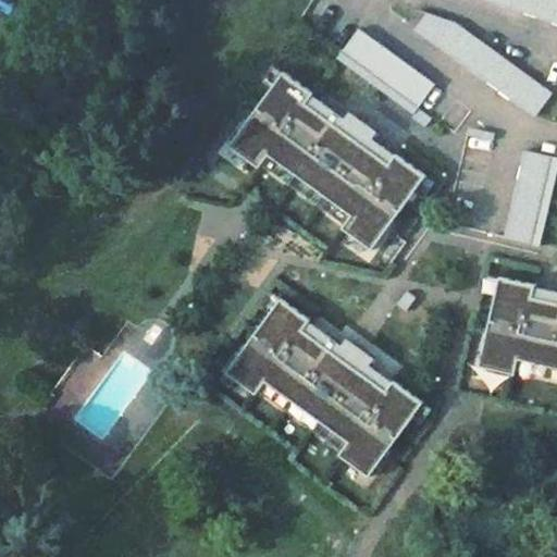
[(556,0),(491,0),(556,22),(556,0)]
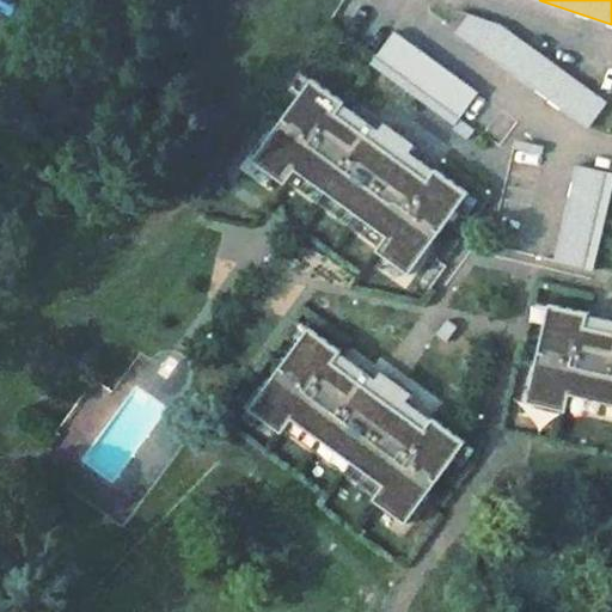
[(609,101),(473,4),(453,31),(588,128),(609,101)]
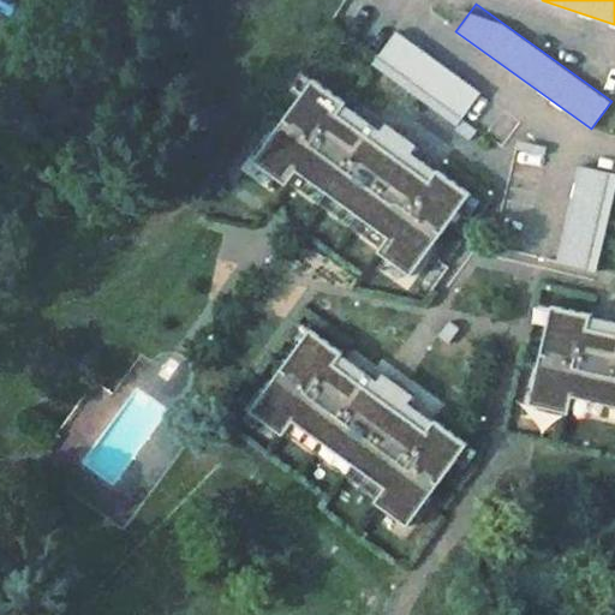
[(458,125),(482,91),(396,29),(371,63),(458,125)]
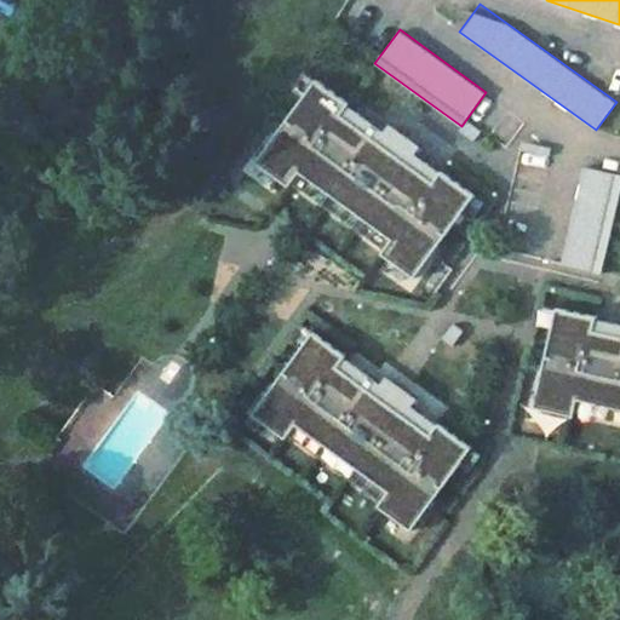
[(468,194),(314,75),(258,155),(417,275),(468,194)]
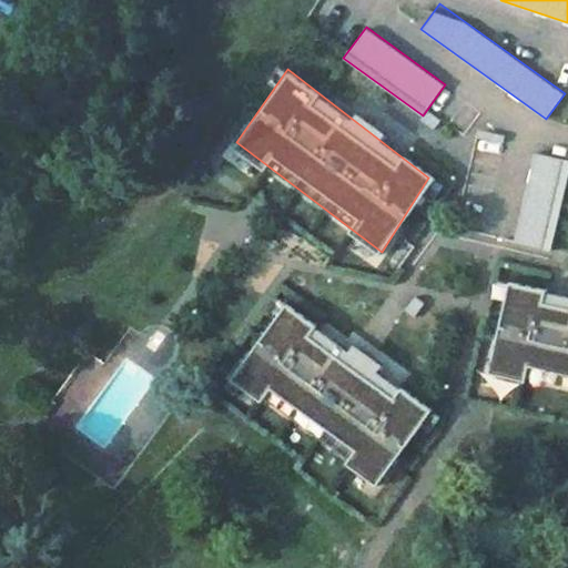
[(567,156),(534,150),(513,241),(550,250),(567,172),(567,156)]
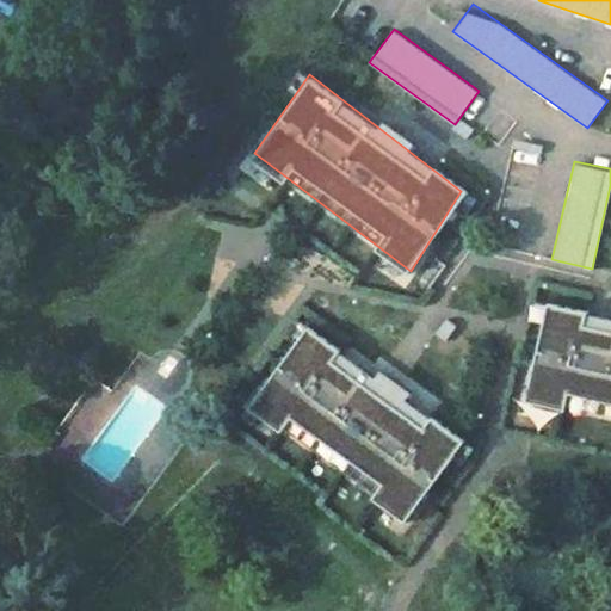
[(610,313),(548,300),(529,394),(610,415),(610,313)]
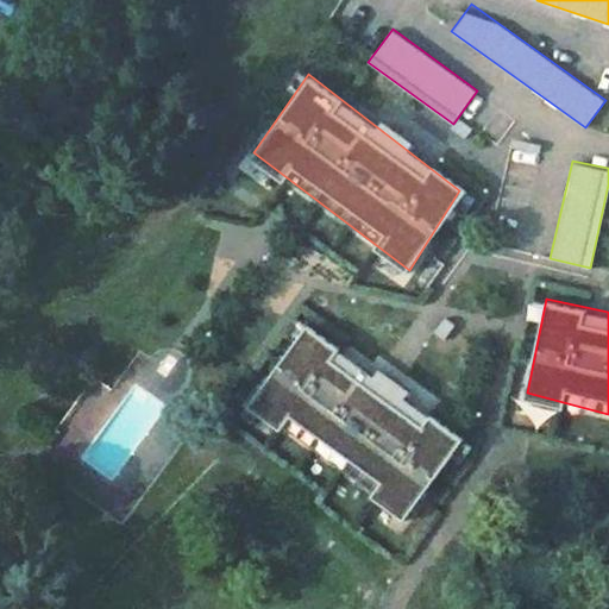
[(465,437),(306,325),(252,407),(401,514),(465,437)]
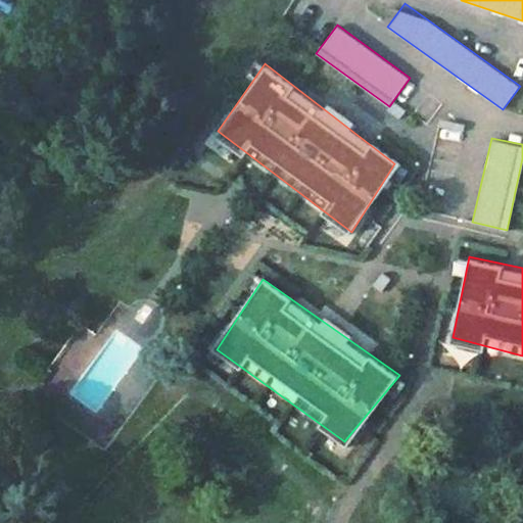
[(64,391),(132,312),(122,302),(95,331),(80,326),(41,376),(64,391)]
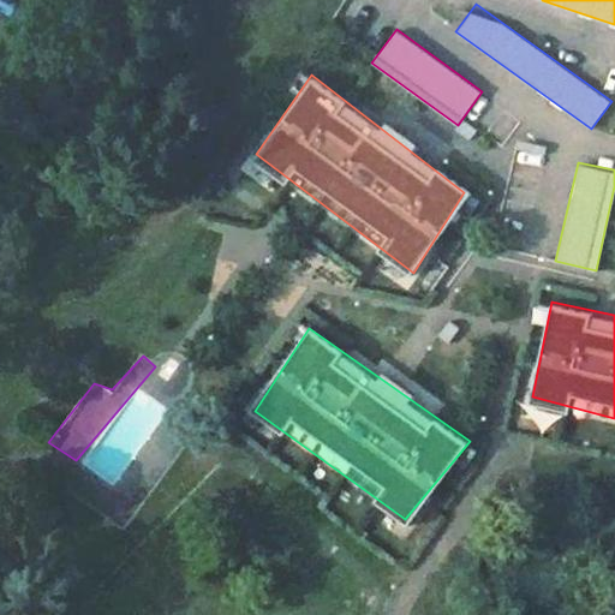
All buildings are outlined.
